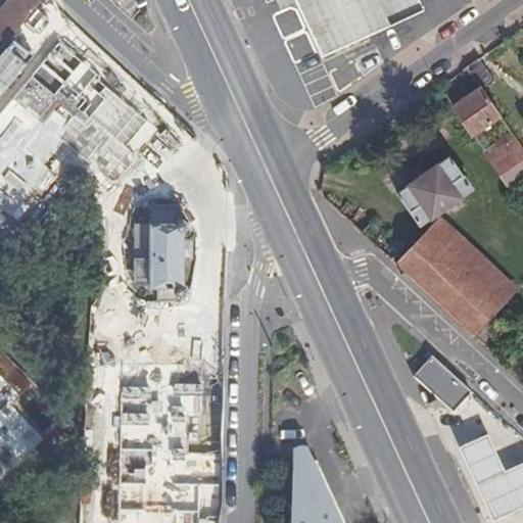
[(0,44),(36,0),(7,0),(0,9),(0,44)]
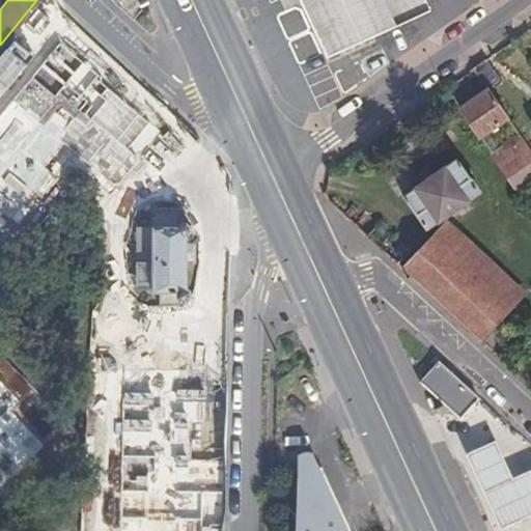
[(300,0),(326,57),(428,9),(423,0),(300,0)]
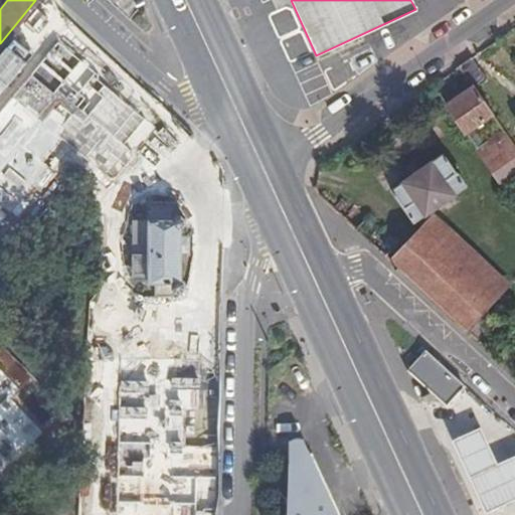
[(459,66),(473,87),(474,88),(486,78),(472,57),(459,66)]
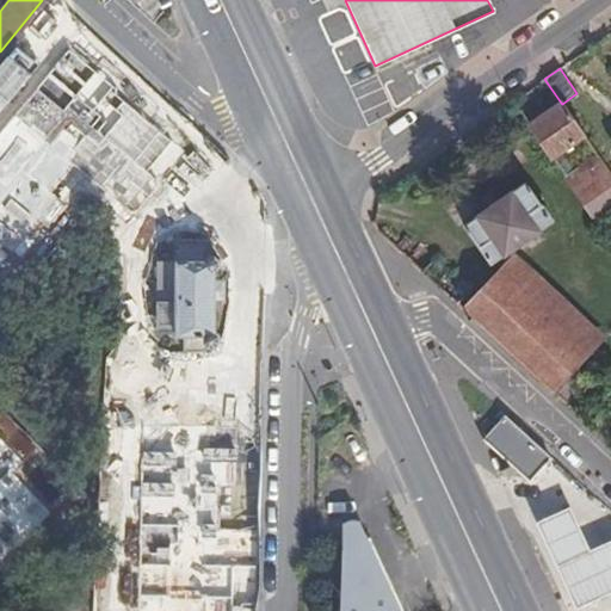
[(561,103),(528,125),(549,156),(582,133),(562,104),(561,103)]
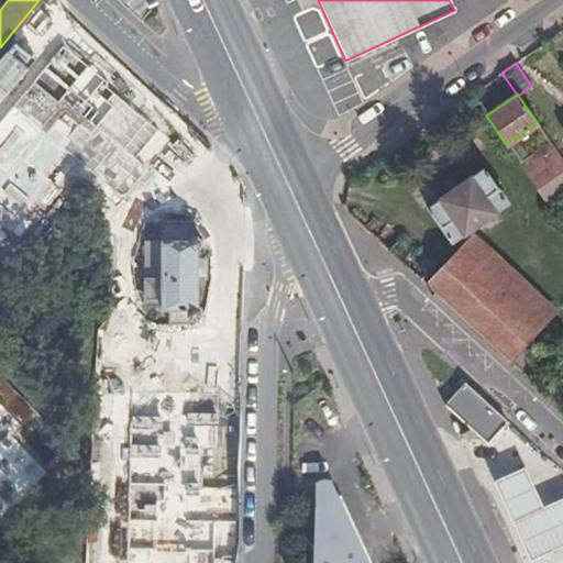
[(548,203),(562,192),(562,161),(549,141),(518,162),(548,203)]
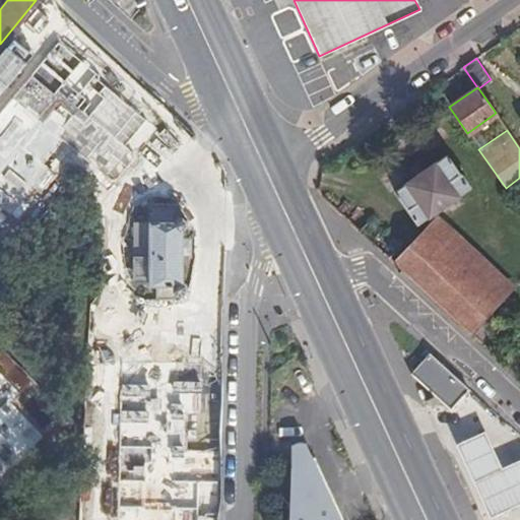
[(0,136),(0,235),(49,176),(0,136)]
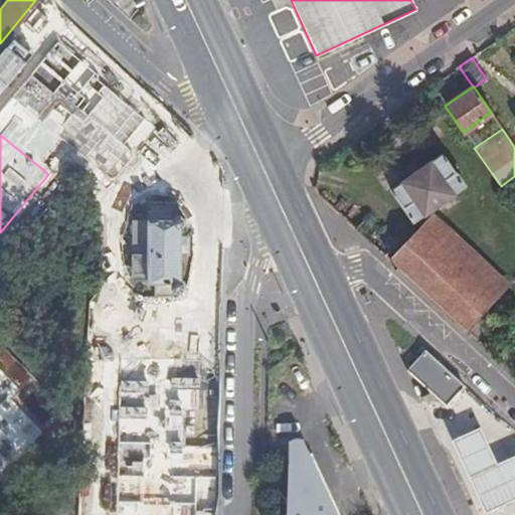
[(389,188),(413,222),(465,187),(441,153),(389,188)]
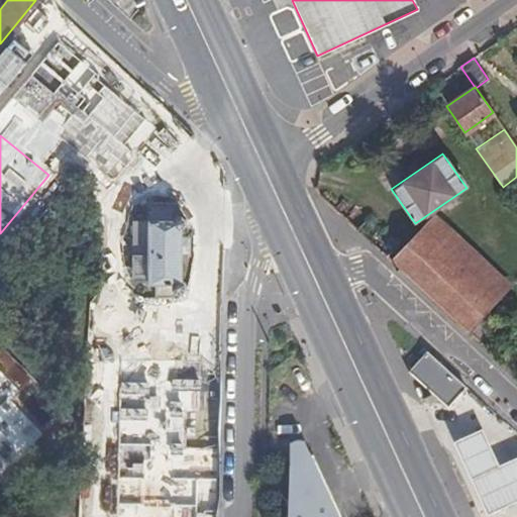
[(179,215),(178,210),(175,205),(147,205),(146,222),(132,222),(132,286),(146,286),(146,287),(153,287),(153,300),(171,300),(176,294),(181,294),(184,290),(184,285),(182,283),(181,231),(184,228),(185,223),(182,219),(176,218),(176,216),(179,215)]
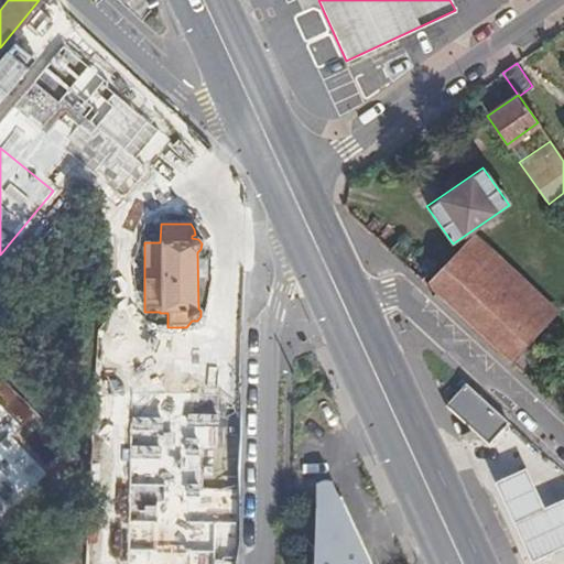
[(475,234),(426,286),(507,360),(541,325),(556,308),(475,234)]
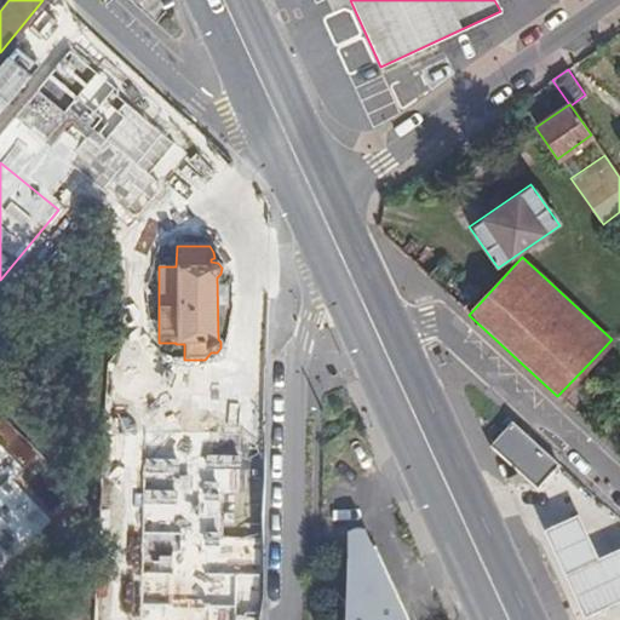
[(555,459),(511,418),(491,441),(533,482),(555,459)]
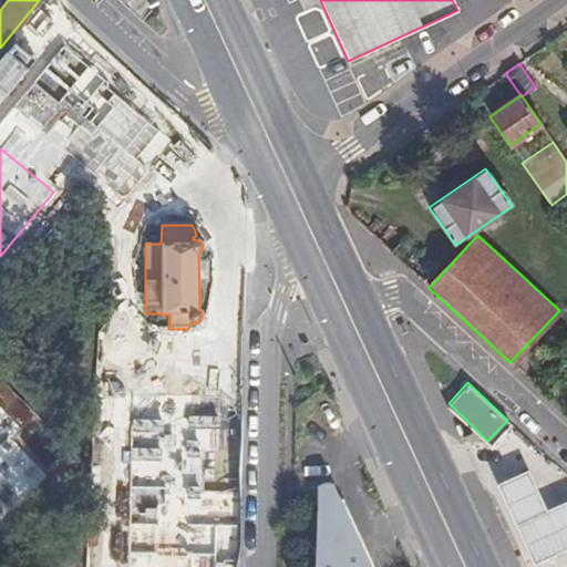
[(566,501),(547,512),(527,470),(495,484),(532,565),(566,548),(566,501)]
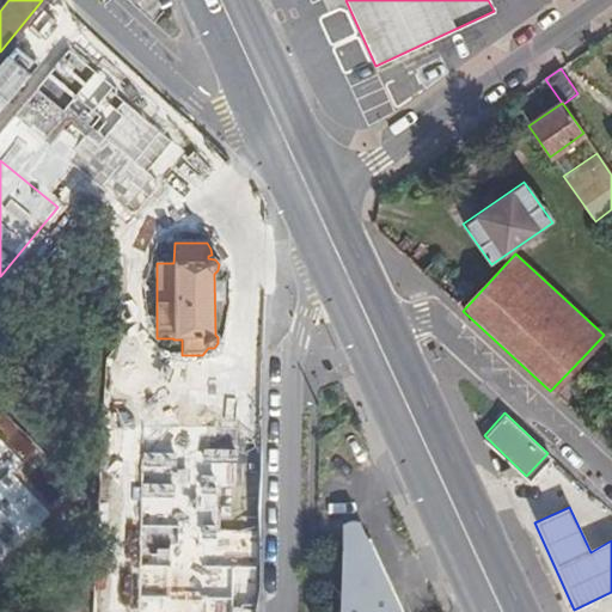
[(360,534),(357,545),(368,540),(365,533),(362,532),(360,534)]
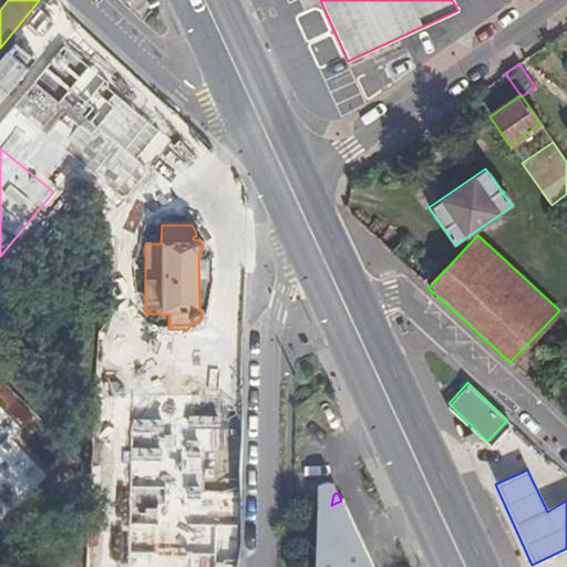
[(331,505),(319,566),(371,566),(341,501),(331,505)]
